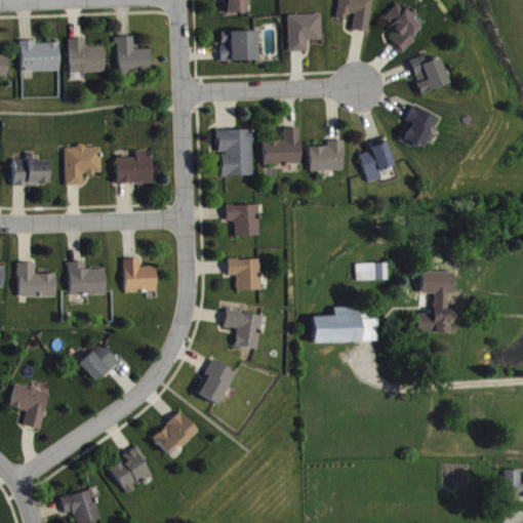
[(226,0),(226,12),(246,12),(246,0),(226,0)]
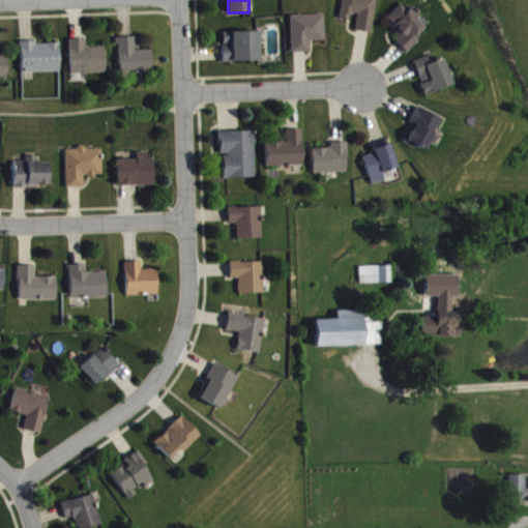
[(342,0),(340,18),(354,20),(353,29),(371,31),(376,0),(342,0)]
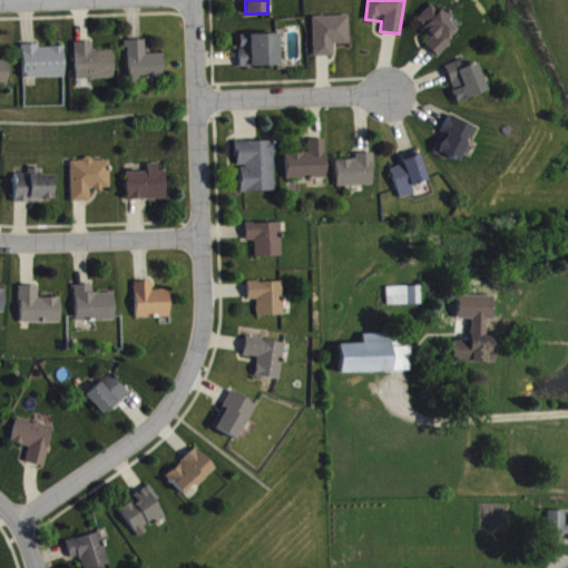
[(414,21),(431,37),(424,45),(438,56),(451,41),(446,37),(458,23),(432,1),(414,21)]
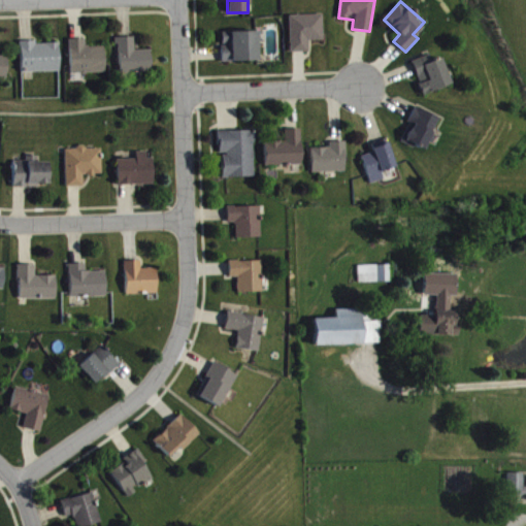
[(289,14),(291,52),(309,52),(308,40),(323,39),(323,13),(289,14)]
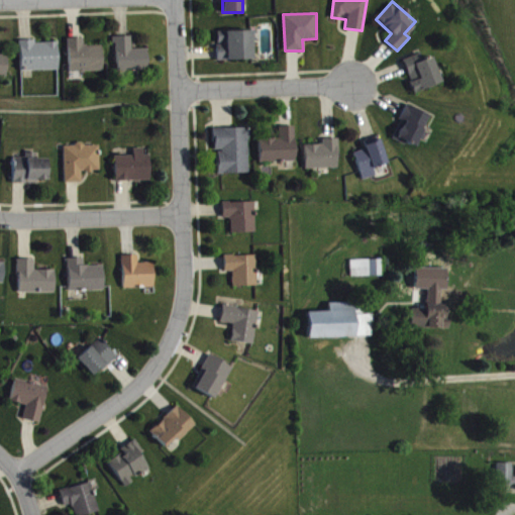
[(252,59),(252,29),(217,30),(218,43),(217,43),(217,60),(252,59)]
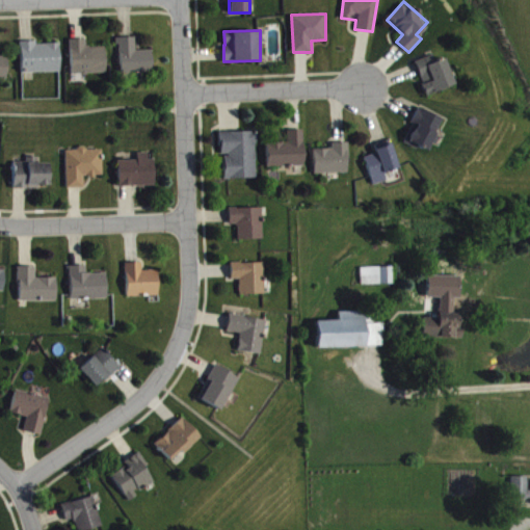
[(152,50),(136,50),(136,36),(118,37),(120,72),(153,71),(152,50)]
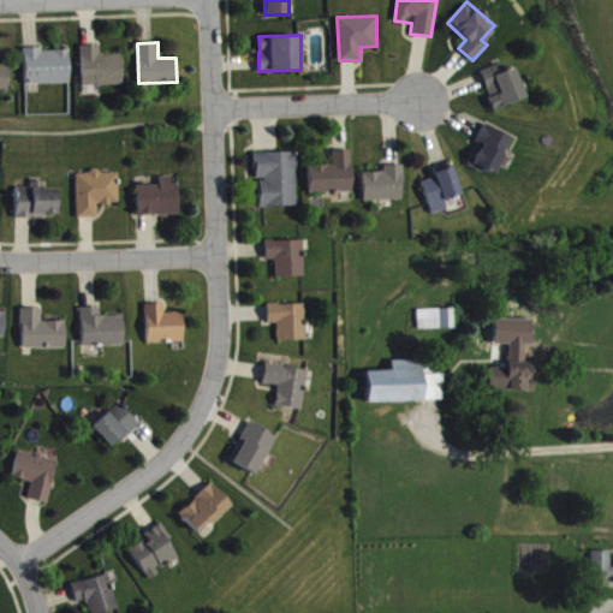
[(123,84),(121,53),(100,54),(100,45),(82,45),(83,85),(123,84)]
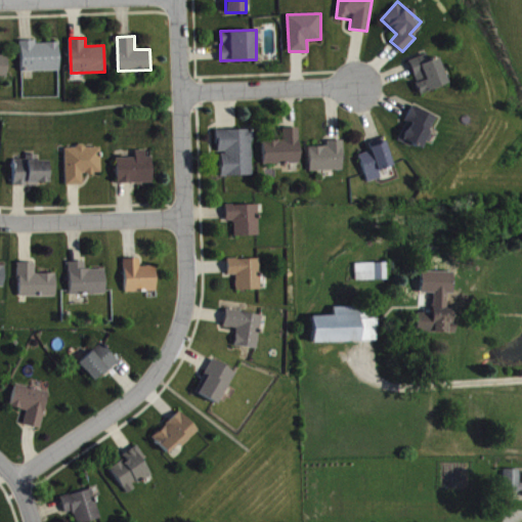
[(58,42),(36,43),(36,40),(20,40),(22,72),(59,71),(58,42)]
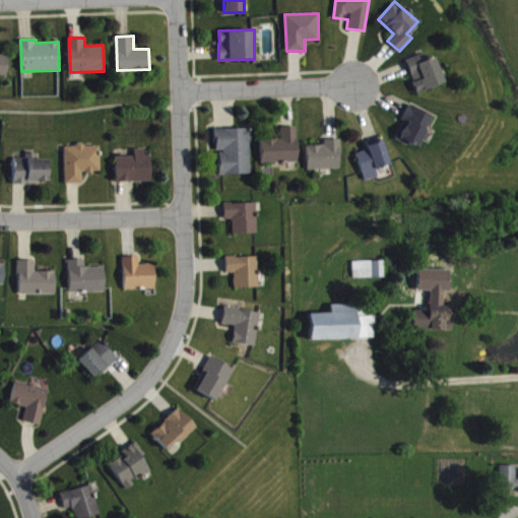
[(425,60),(422,53),(404,60),(416,92),(444,82),(435,56),(425,60)]
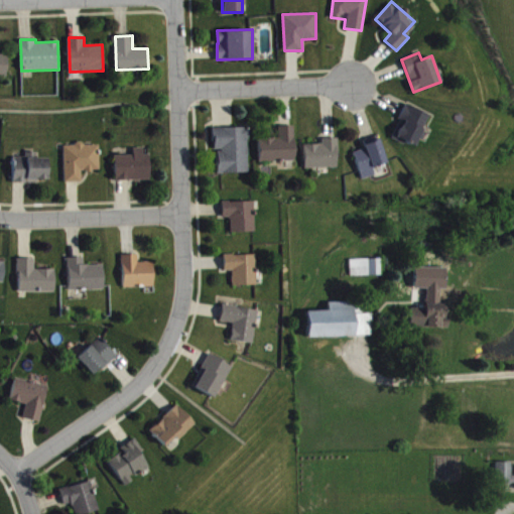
[(0,75),(7,76),(8,54),(0,53),(0,75)]
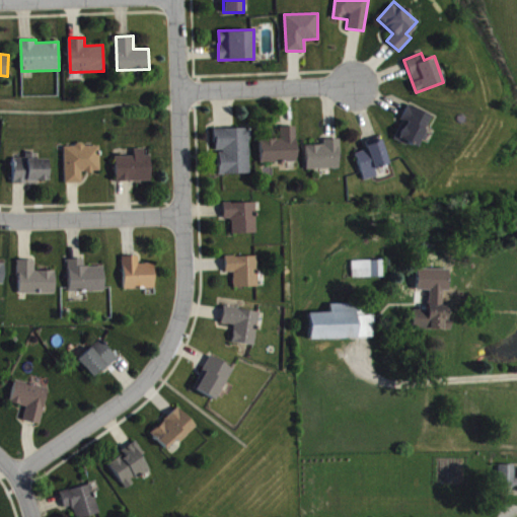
[(393,138),(417,148),(432,116),(409,104),(393,138)]
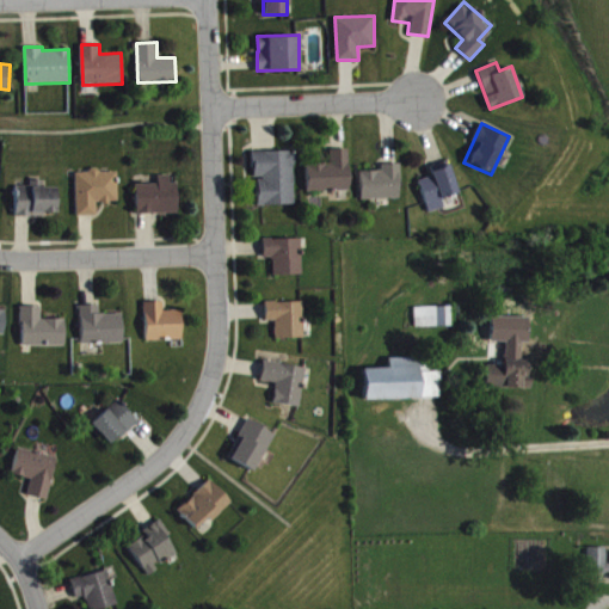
[(349,190),(348,148),(331,148),(331,164),(306,164),(307,191),(349,190)]
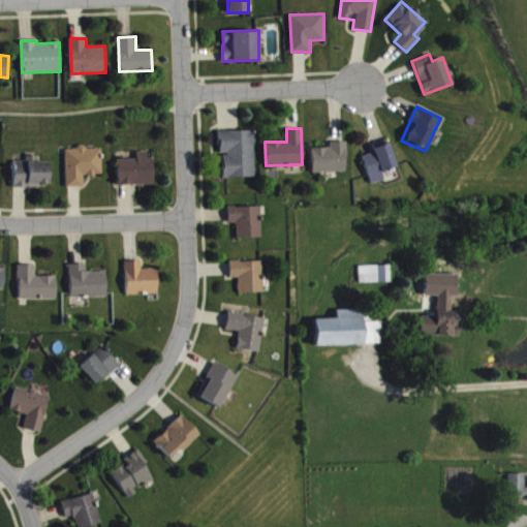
[(255,177),(254,130),(218,130),(219,154),(222,154),(223,178),(255,177)]
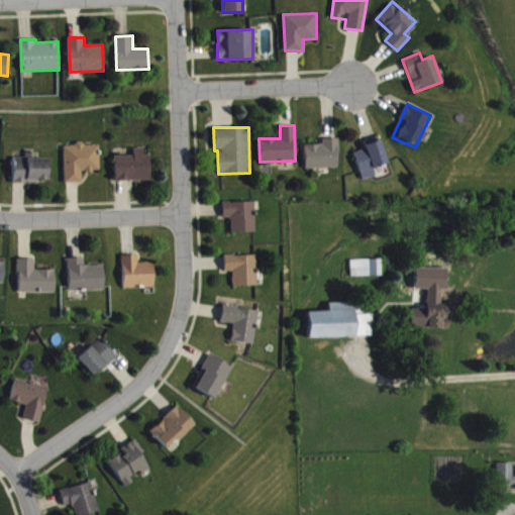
[(376,176),(374,168),(388,163),(379,136),(365,140),(367,147),(353,151),(363,179),(376,176)]
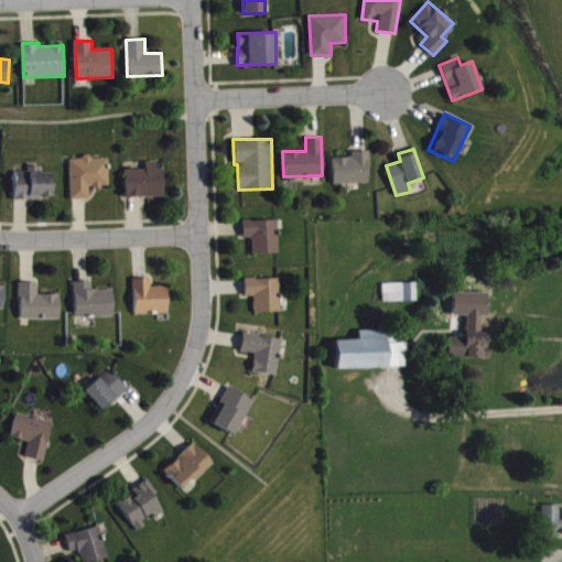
[(369,183),(368,150),(352,151),(352,158),(332,158),(333,184),(369,183)]
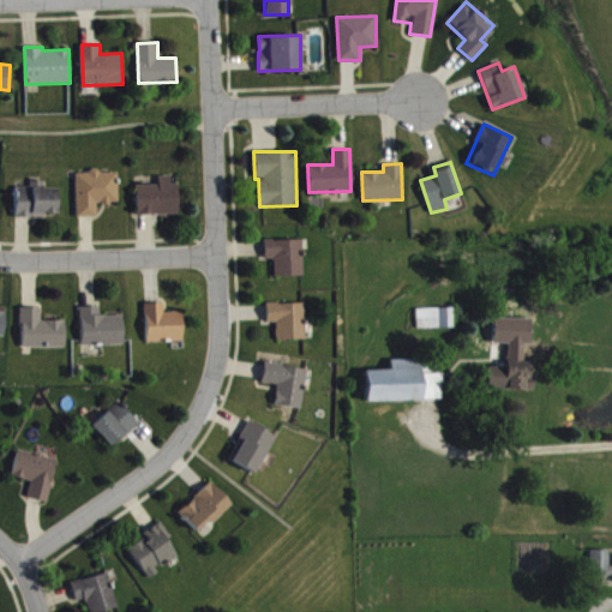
[(118,171),(76,172),(78,217),(97,216),(97,203),(119,202),(118,171)]
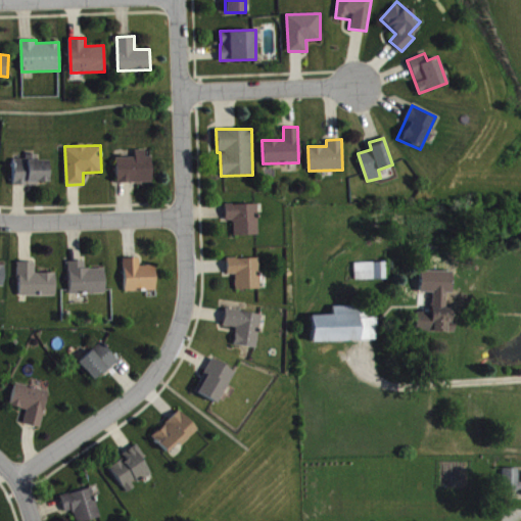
[(151,155),(145,155),(145,149),(135,149),(136,156),(116,157),(116,183),(152,182),(151,155)]
